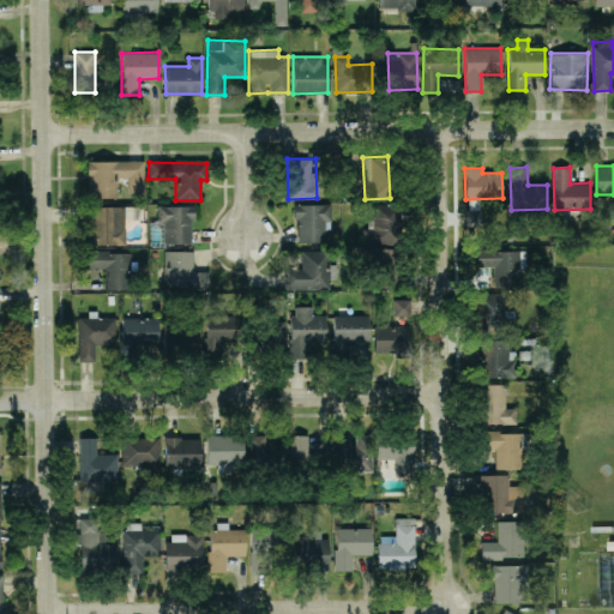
[(467,199),(468,226),(481,224),(480,199),(467,199)]
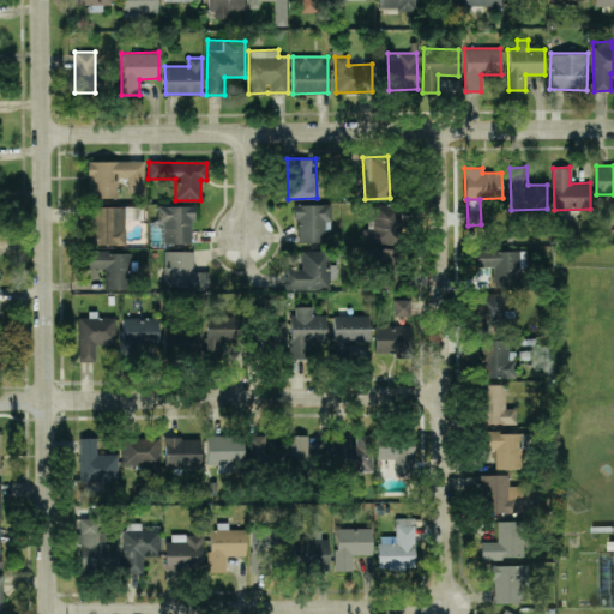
[(296,242),(325,241),(325,229),(331,229),(331,204),(295,204),(296,242)]
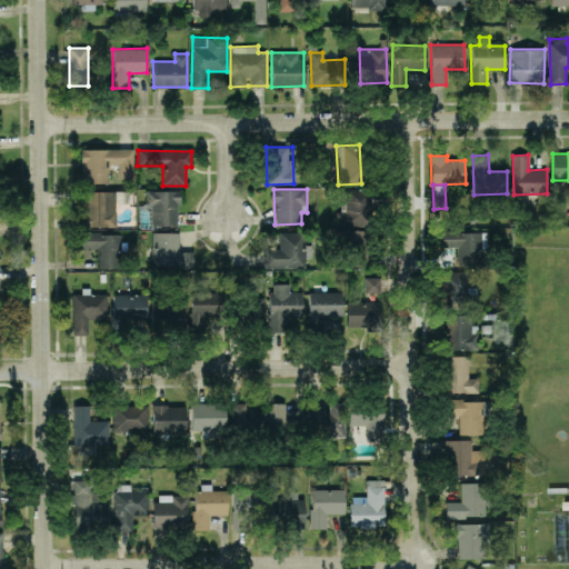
[(336,227),(370,226),(369,189),(347,190),(347,211),(336,211),(336,227)]
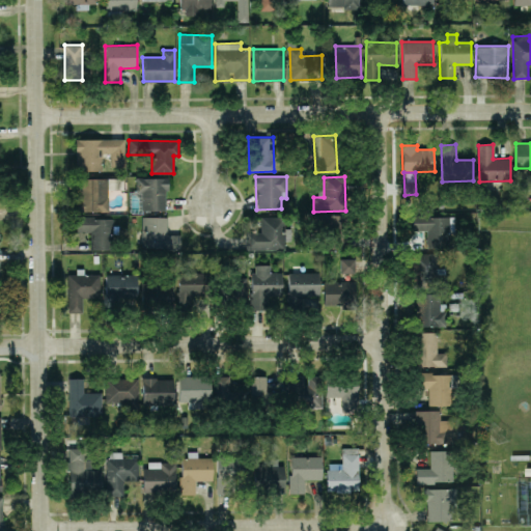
[(167,211),(167,177),(136,177),(136,193),(141,193),(141,211),(167,211)]
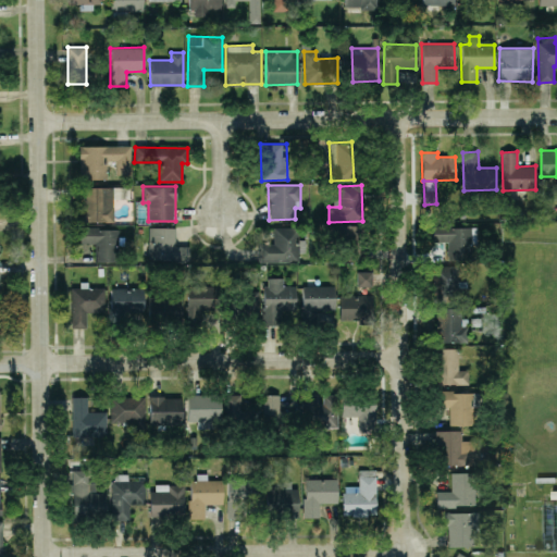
[(113,221),(113,198),(122,198),(122,187),(81,188),(82,222),(113,221)]
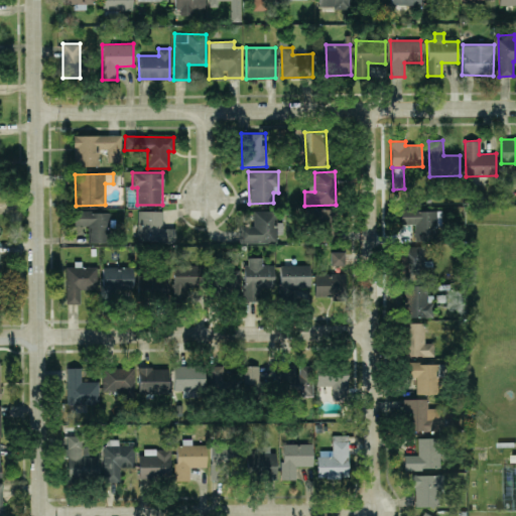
[(327,221),(329,211),(312,208),(311,220),(327,221)]
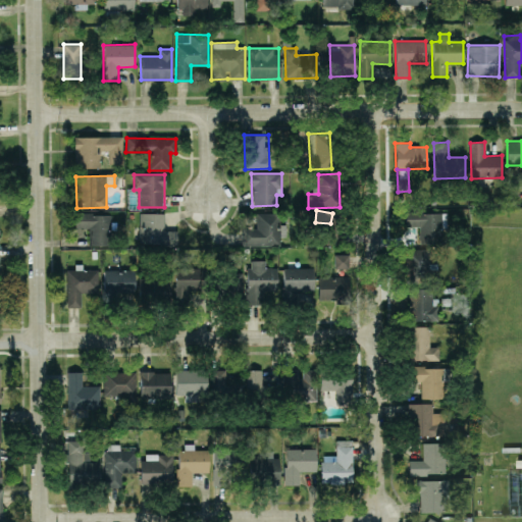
[(406,226),(419,226),(420,244),(442,244),(441,211),(406,211),(406,226)]
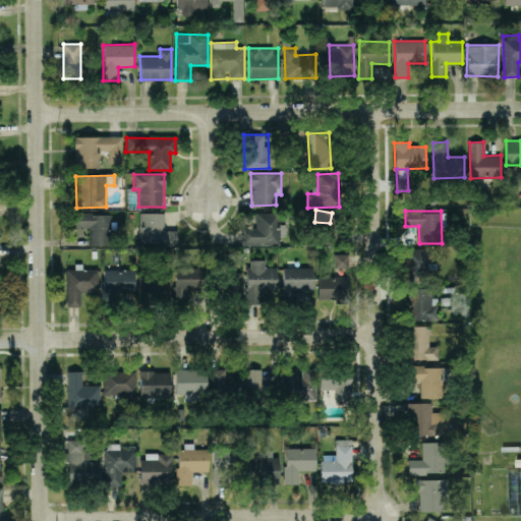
[(280,244),(279,212),(255,213),(255,229),(242,229),(243,245),(280,244)]
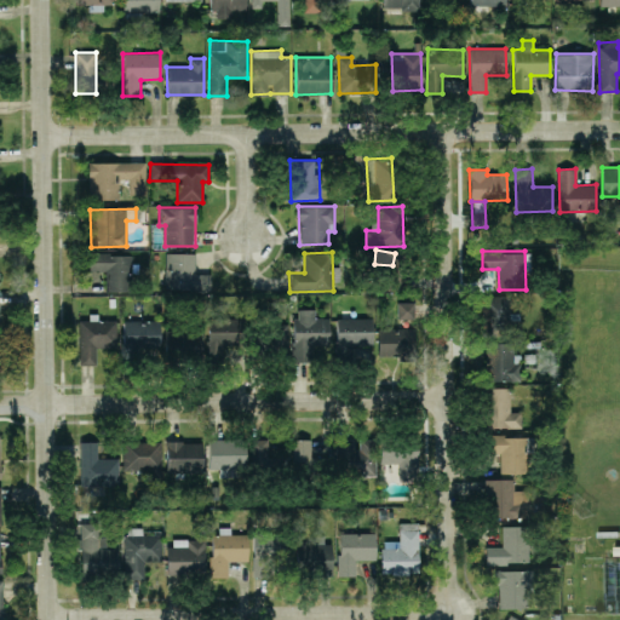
[(105,292),(131,291),(130,253),(89,254),(90,271),(105,271),(105,292)]
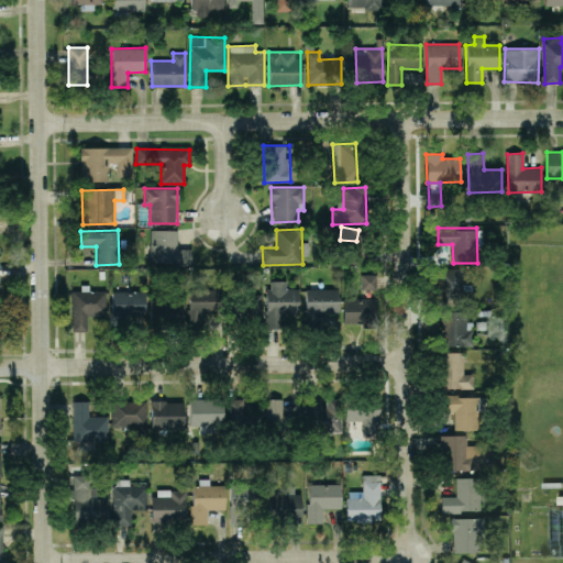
[(177,230),(151,230),(151,265),(192,265),(192,249),(177,249),(177,230)]
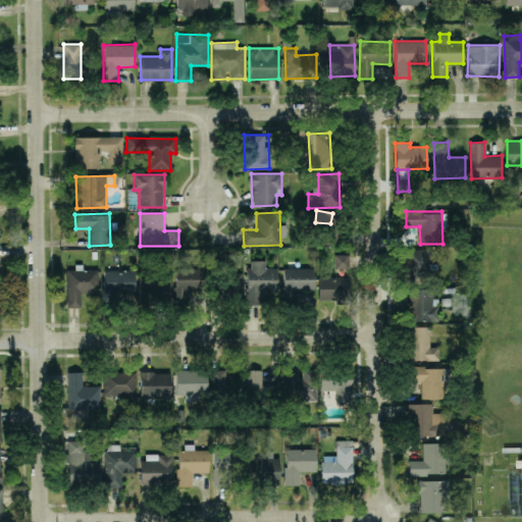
[(336,231),(326,231),(326,244),(336,244),(336,231)]
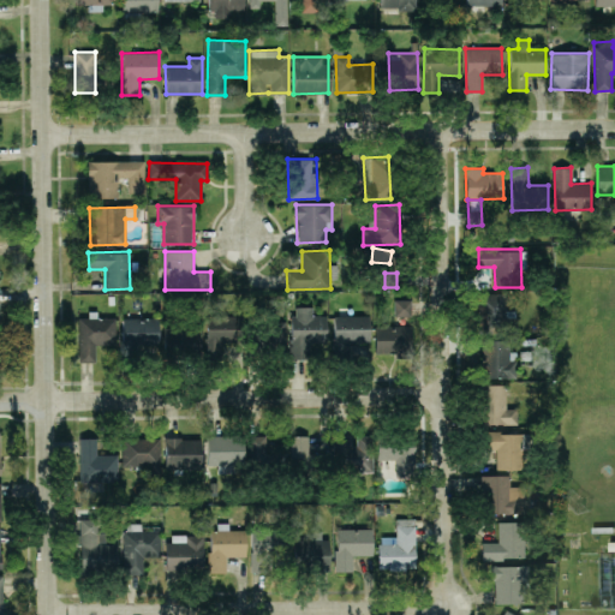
[(517,318),(505,318),(506,294),(479,293),(478,334),(517,334),(517,318)]
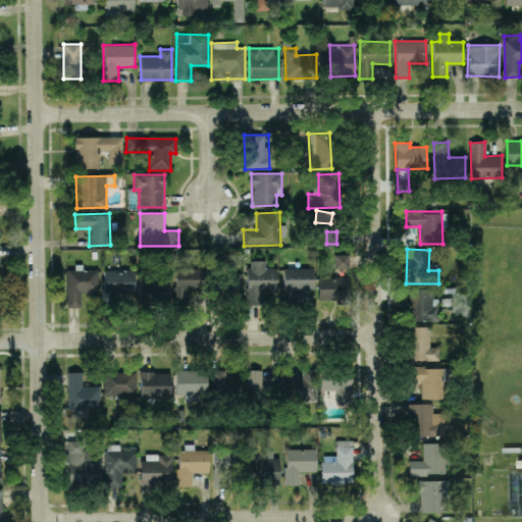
[(335,268),(349,268),(349,255),(334,255),(335,268)]
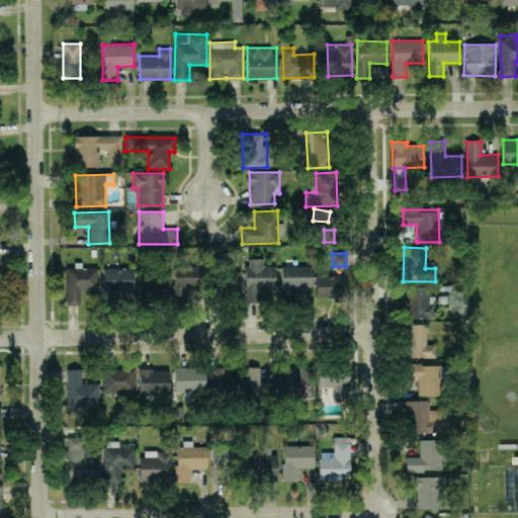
[(263,266),(263,258),(245,259),(246,303),(262,301),(262,289),(275,288),(275,265),(263,266)]
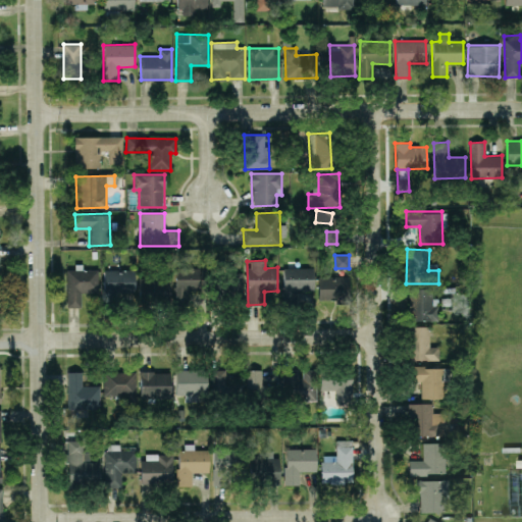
[(175,268),(174,301),(191,302),(191,290),(201,290),(201,268),(175,268)]
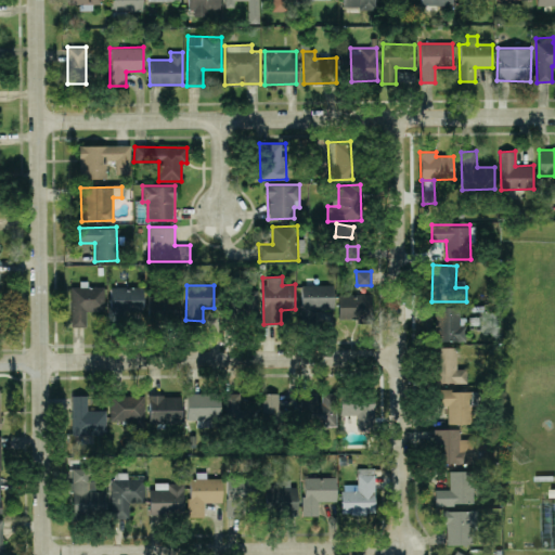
[(301,285),(302,311),(335,310),(334,285),(301,285)]
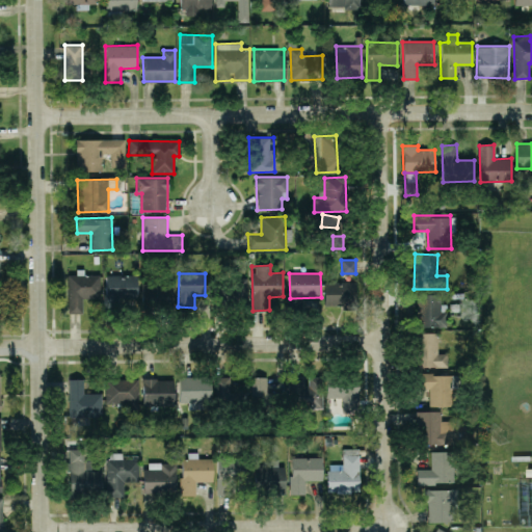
[(69,313),(82,313),(82,298),(100,297),(100,274),(68,275),(69,313)]
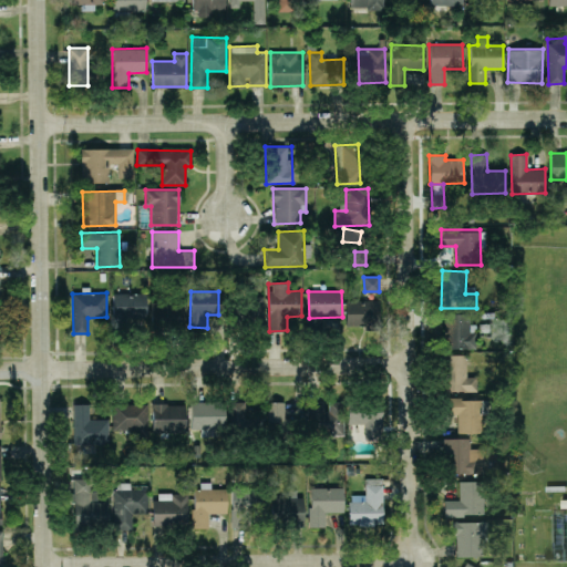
[(146,292),(113,294),(113,318),(146,317),(146,292)]
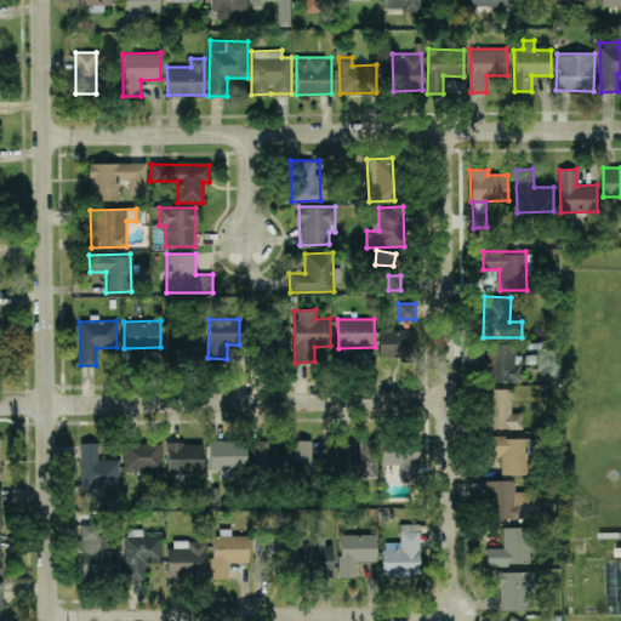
[(289,354),(288,325),(266,325),(267,355),(289,354)]
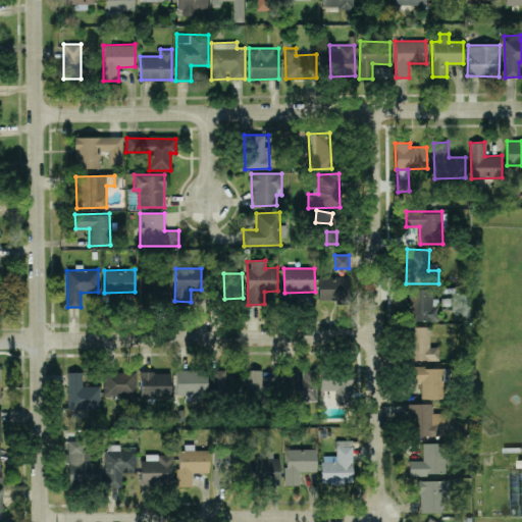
[(318,277),(318,299),(349,298),(349,276),(318,277)]
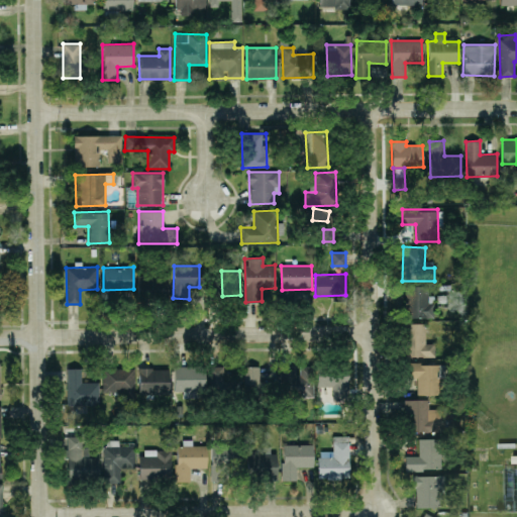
[(140,276),(141,299),(168,298),(167,275),(140,276)]
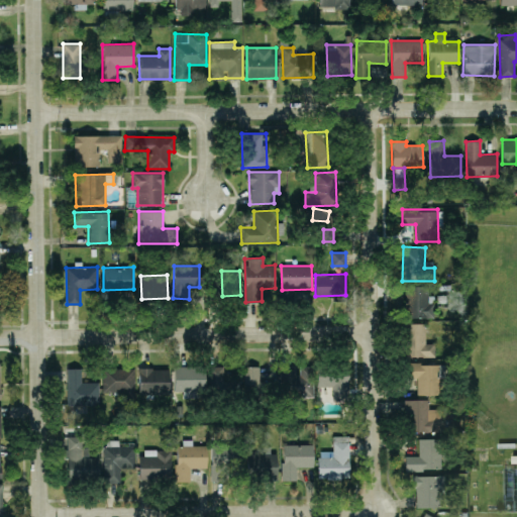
[(434,317),(434,296),(428,296),(428,286),(405,286),(406,318),(434,317)]
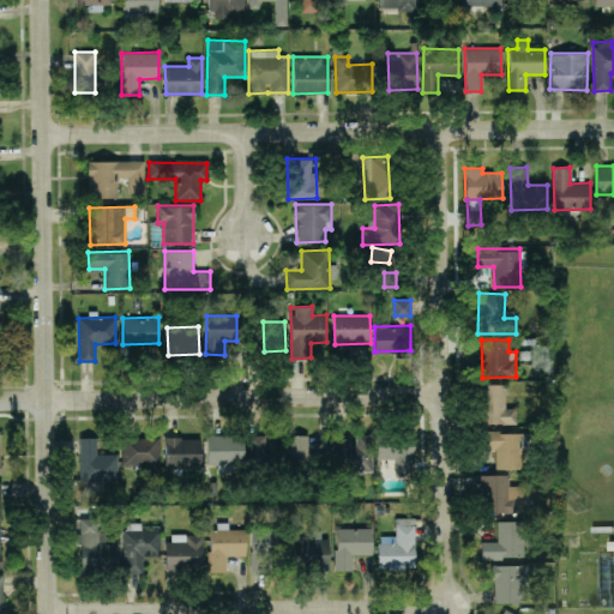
[(517,423),(516,408),(506,408),(505,384),(480,384),(480,423),(517,423)]
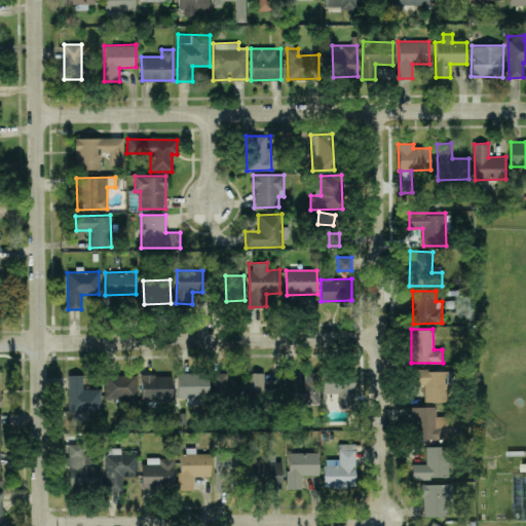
[(447,370),(414,370),(414,384),(424,384),(424,402),(448,401),(447,370)]
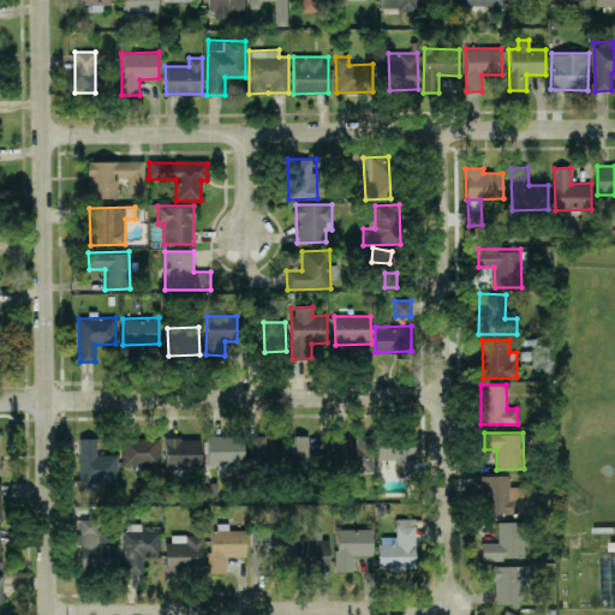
[(207,464),(220,465),(220,472),(242,472),(243,436),(208,435),(207,464)]
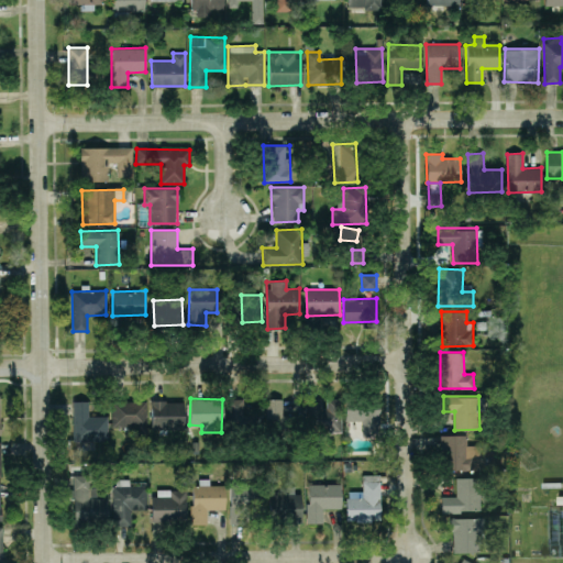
[(341,398),(323,398),(306,398),(306,432),(341,431),(341,398)]
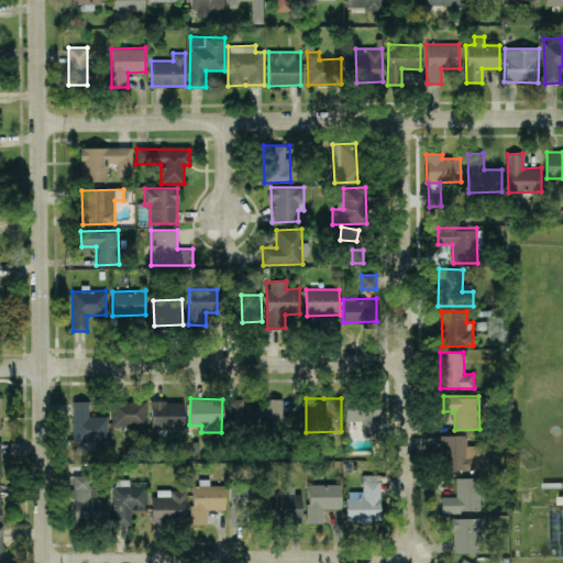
[(244,399),(228,399),(227,422),(252,422),(267,422),(267,428),(298,428),(299,412),(283,411),(283,399),(266,399),(265,414),(244,412),(244,399)]
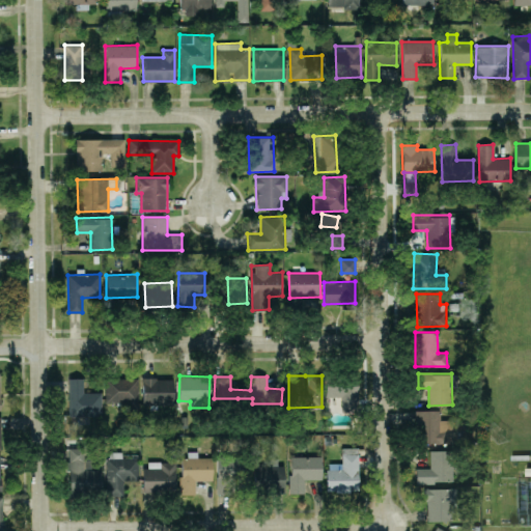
[(327,397),(341,396),(341,411),(358,410),(357,376),(326,376),(327,397)]
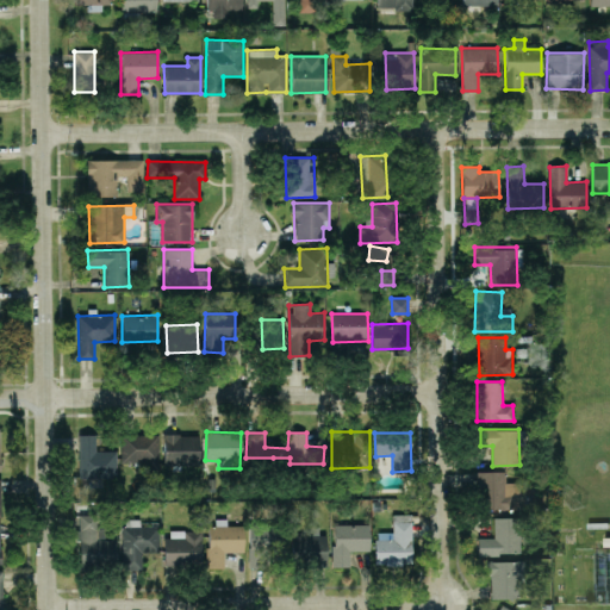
[(117,450),(97,450),(97,434),(79,435),(79,478),(117,478),(117,450)]
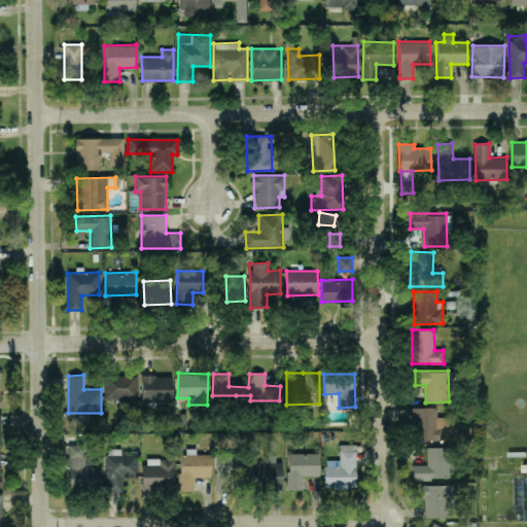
[(137,400),(137,375),(104,376),(105,401),(137,400)]
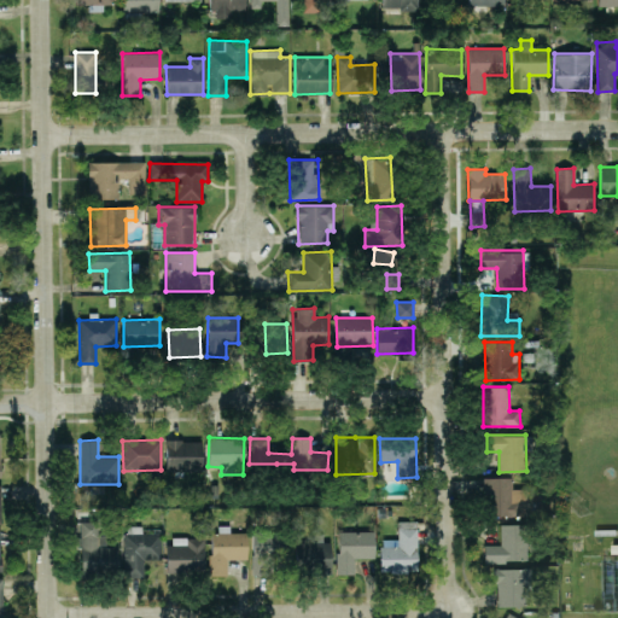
[(202,471),(202,439),(165,441),(167,472),(202,471)]
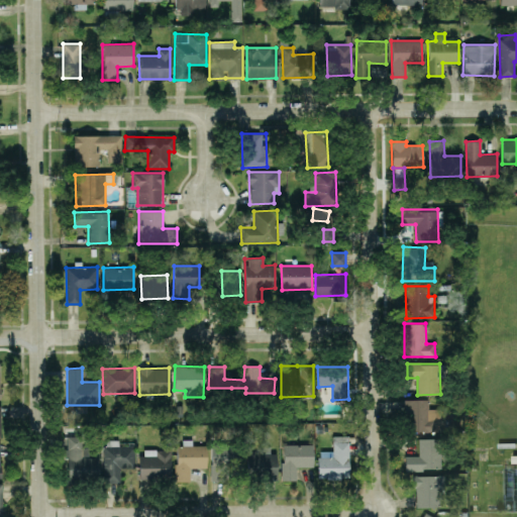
[(405,432),(441,431),(440,409),(428,409),(428,399),(404,400),(405,432)]
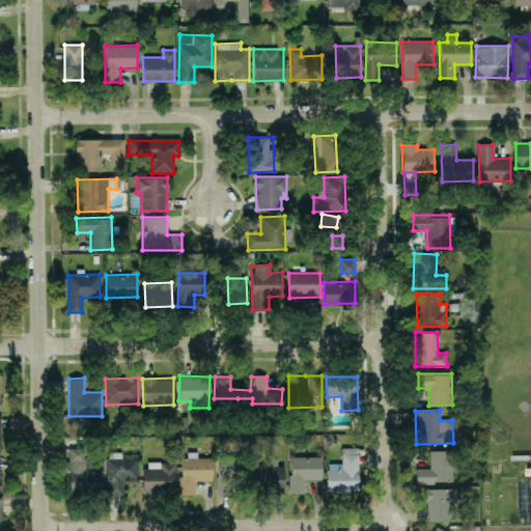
[(102,470),(91,470),(91,459),(85,459),(86,449),(68,448),(68,491),(101,491),(102,470)]
